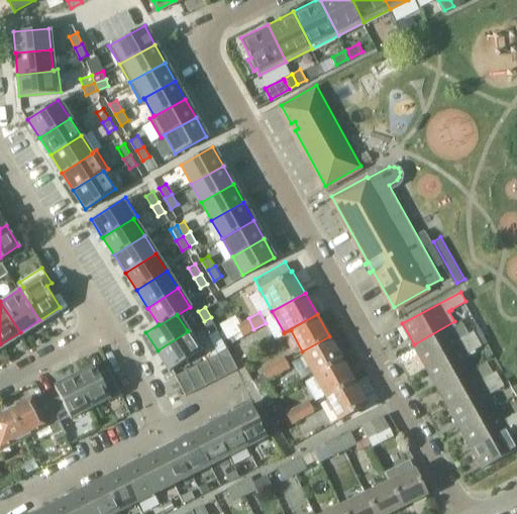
[(211,317),(204,321),(210,332),(217,328),(211,317)]
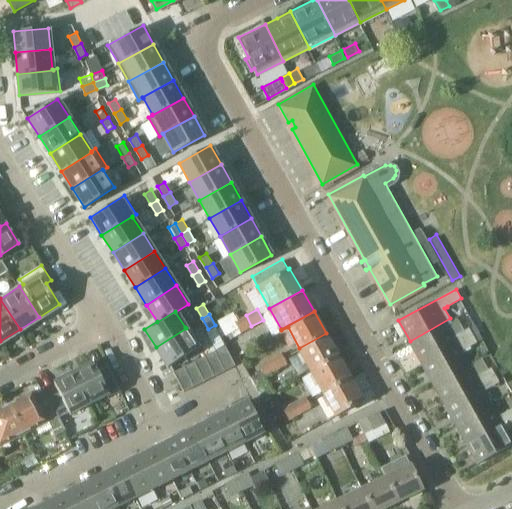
[(240,332),(251,326),(246,315),(234,321),(240,332)]
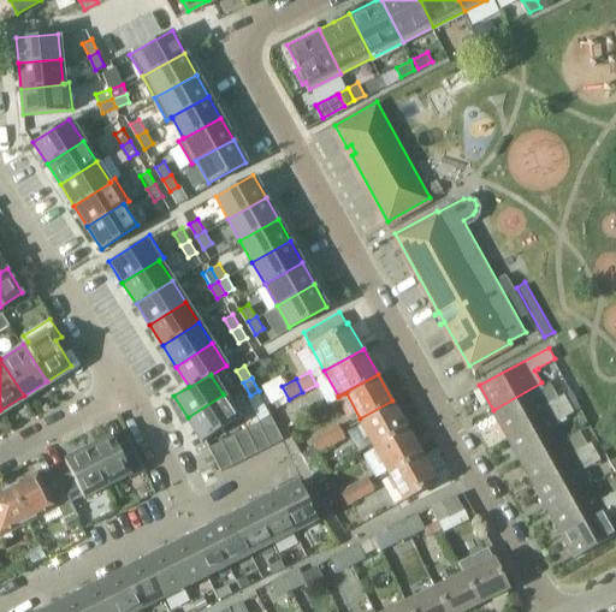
[(542,382),(493,410),(507,434),(568,400),(564,393),(546,404),(538,390),(544,387),(542,382)]
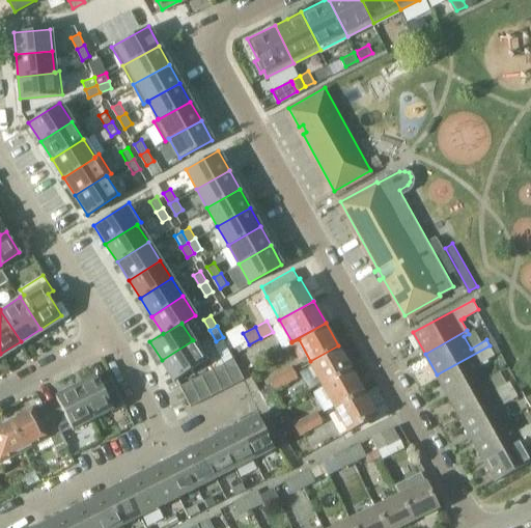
[(193,340),(162,360),(174,380),(210,357),(197,337),(192,339),(193,340)]
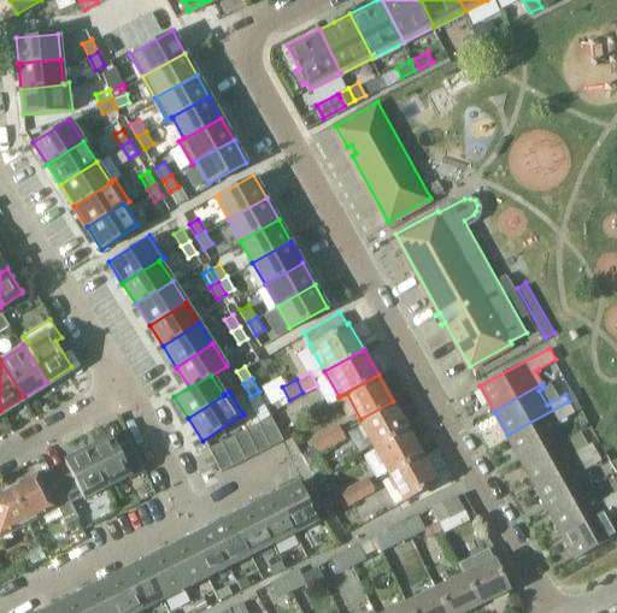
[(260,392),(248,398),(259,420),(259,419),(271,413),(266,404),(260,392)]
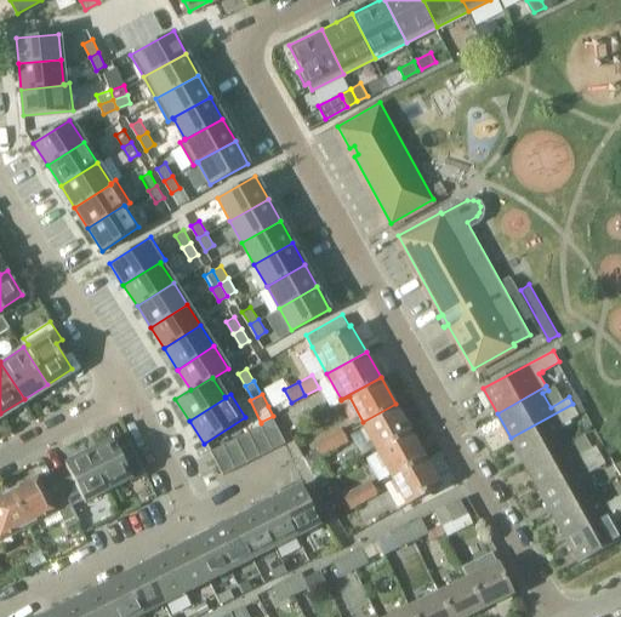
[(379,447),(410,430),(396,404),(363,422),(379,447)]
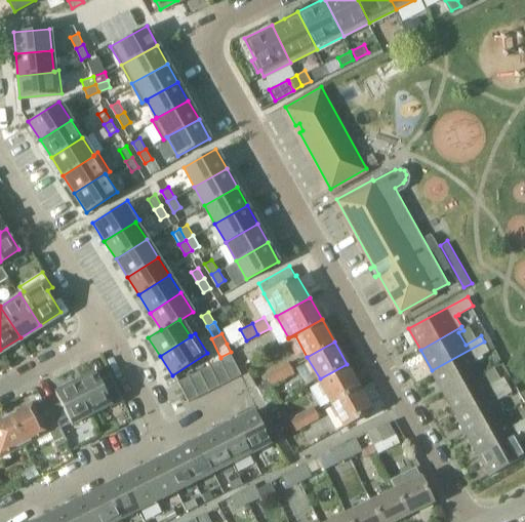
[(484,342),(432,370),(443,391),(480,371),(473,359),(489,351),(484,342)]
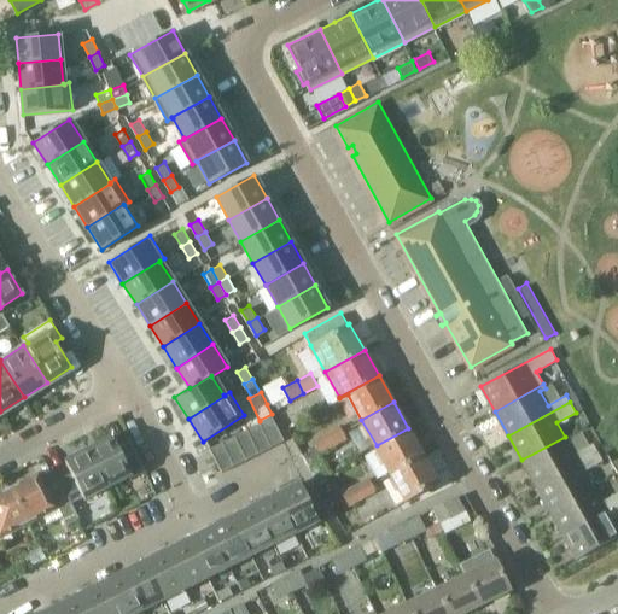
[(260,421),(272,445),(285,439),(272,414),(260,420),(260,421)]
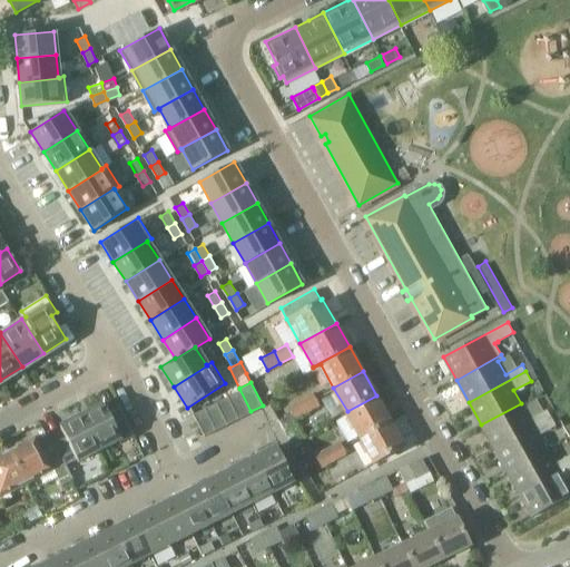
[(239,389),(228,394),(239,417),(251,411),(239,389)]
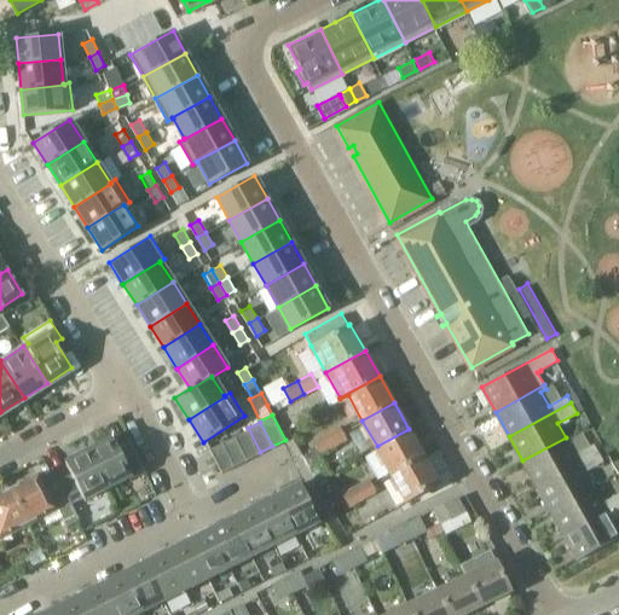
[(339,425),(325,433),(333,446),(347,439),(339,425)]
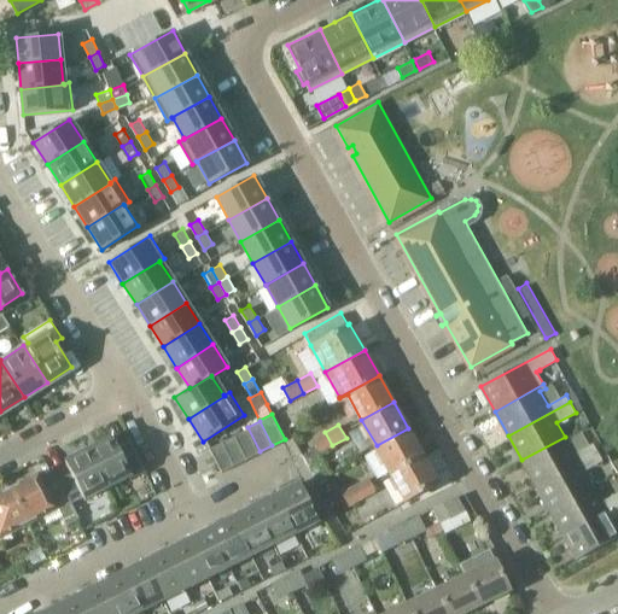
[(248,427),(235,433),(248,457),(260,451),(248,427)]
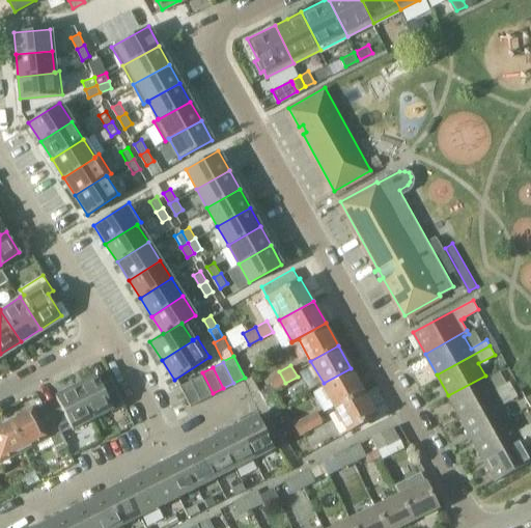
[(336,406),(363,390),(351,368),(324,383),(336,406)]
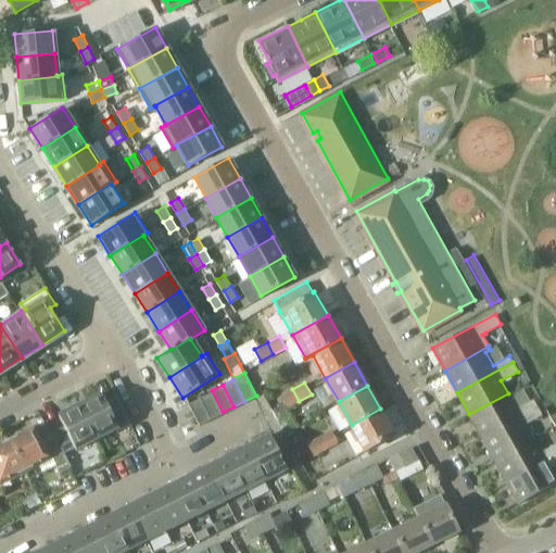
[(287,409),(299,401),(292,389),(280,396),(287,409)]
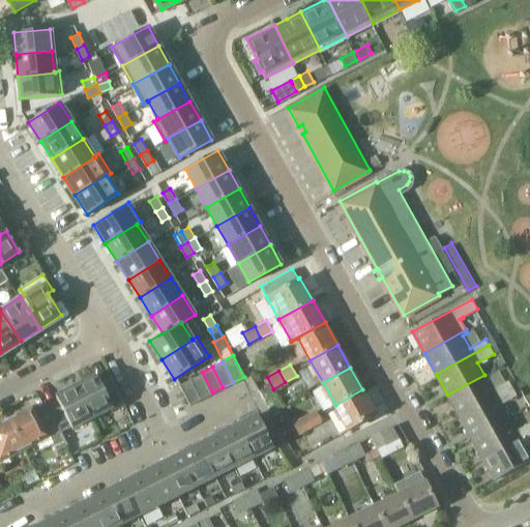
[(202,372),(190,377),(202,398),(212,392),(202,372)]
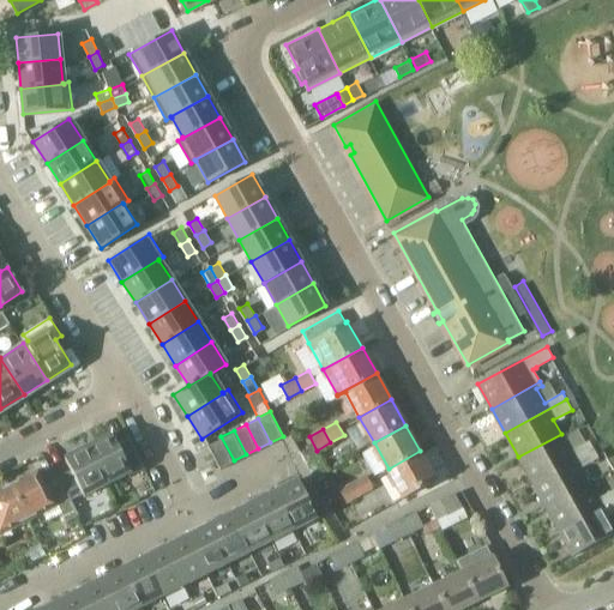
[(110,432),(88,444),(108,483),(138,467),(139,470),(145,466),(130,436),(116,444),(110,432)]
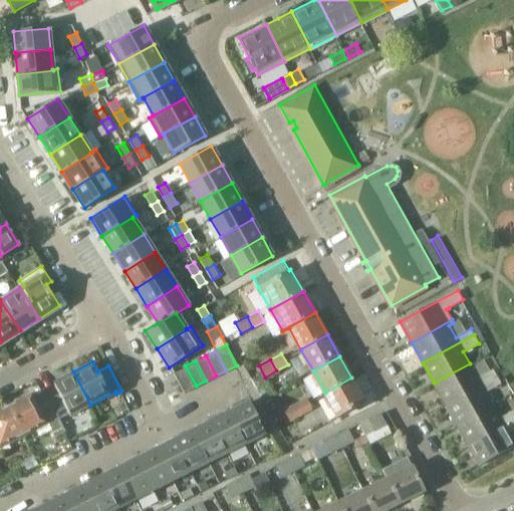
[(470,363),(434,382),(445,404),(496,374),(493,368),(477,377),(470,363)]
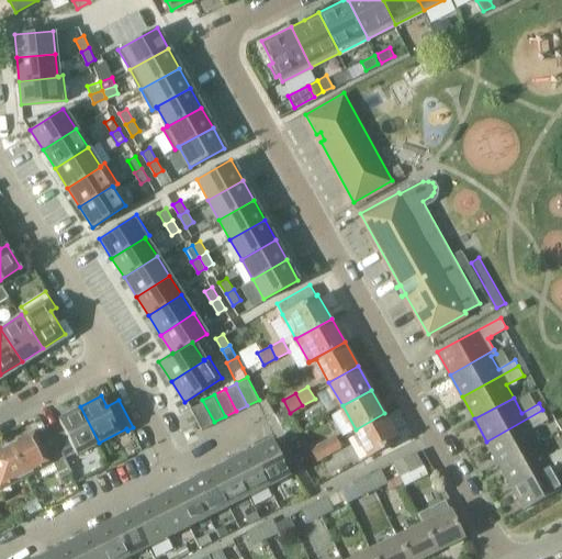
[(191,405),(191,406),(202,428),(214,422),(202,400),(191,405)]
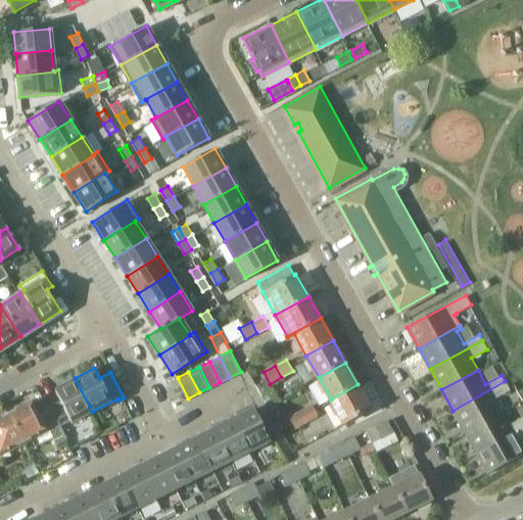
[(60,398),(50,404),(60,424),(72,419),(73,421),(92,412),(75,378),(55,388),(60,398)]
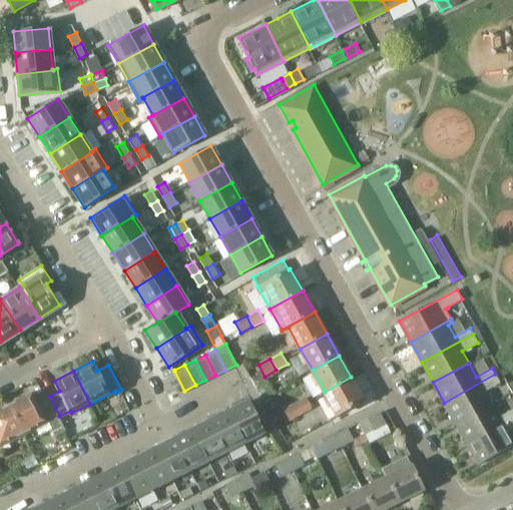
[(266,378),(262,371),(250,377),(254,384),(266,378)]
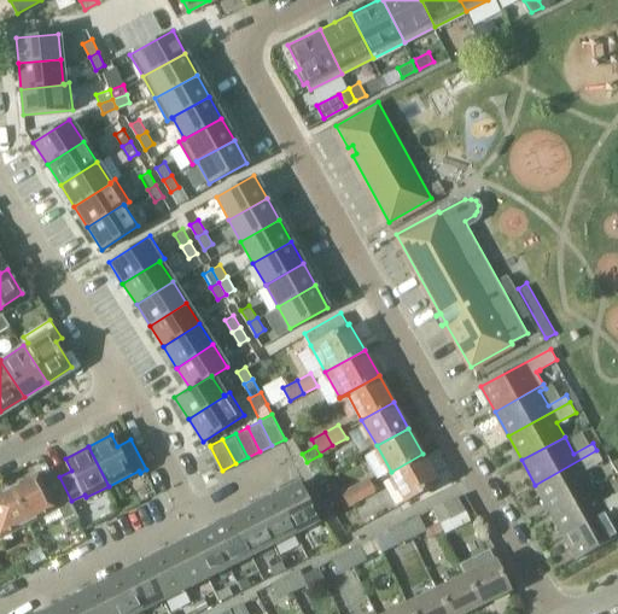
[(596,450),(535,485),(548,509),(592,485),(583,471),(602,460),(596,450)]
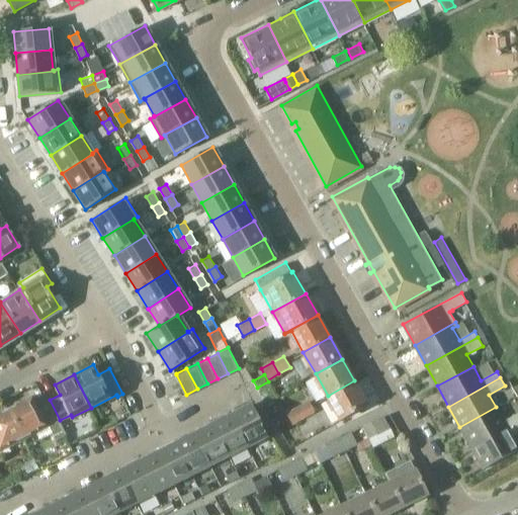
[(354,380),(328,396),(340,418),(366,403),(354,380)]
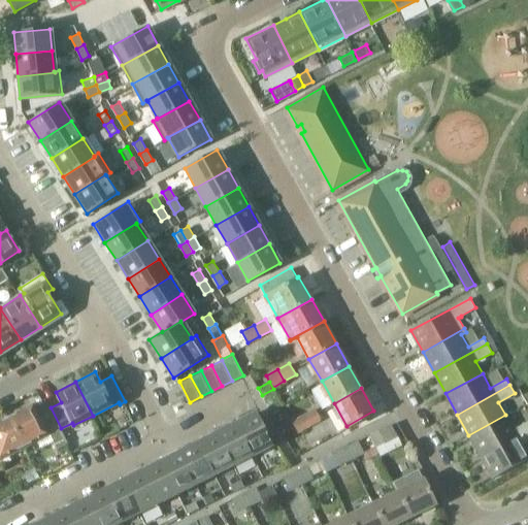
[(8,416),(23,446),(47,432),(32,403),(8,416)]
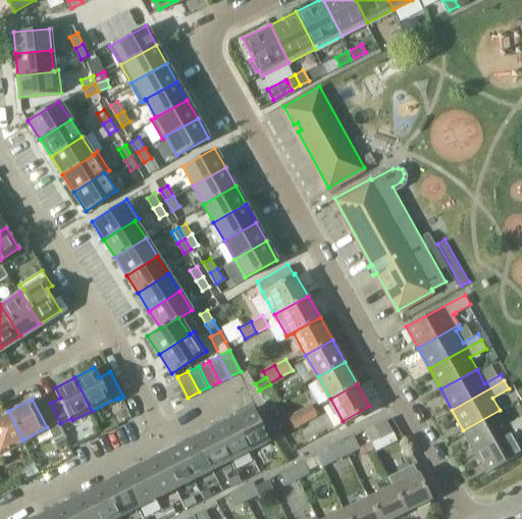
[(60,423),(50,403),(40,409),(56,442),(67,436),(60,423)]
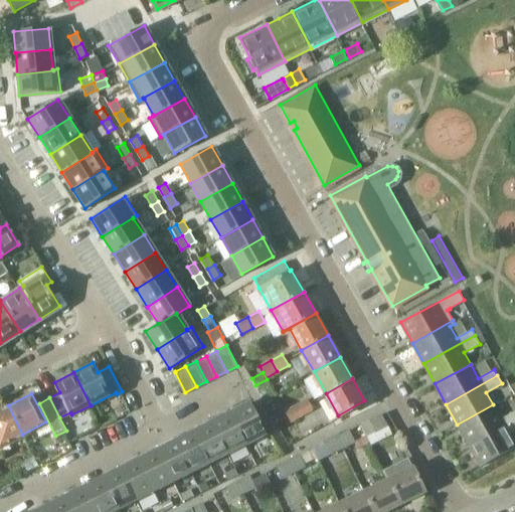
[(295,403),(302,415),(313,409),(306,397),(295,403)]
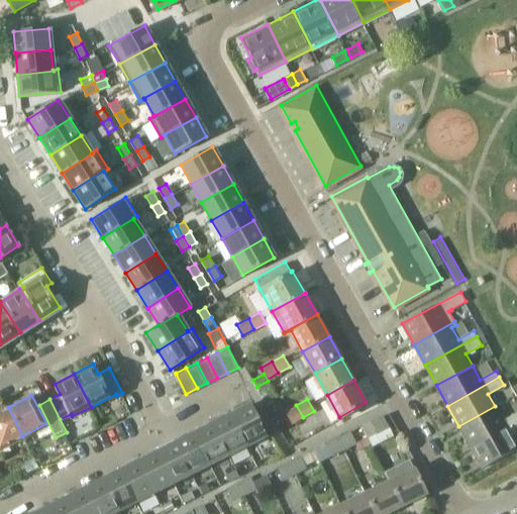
[(250,402),(231,412),(247,445),(267,435),(250,402)]
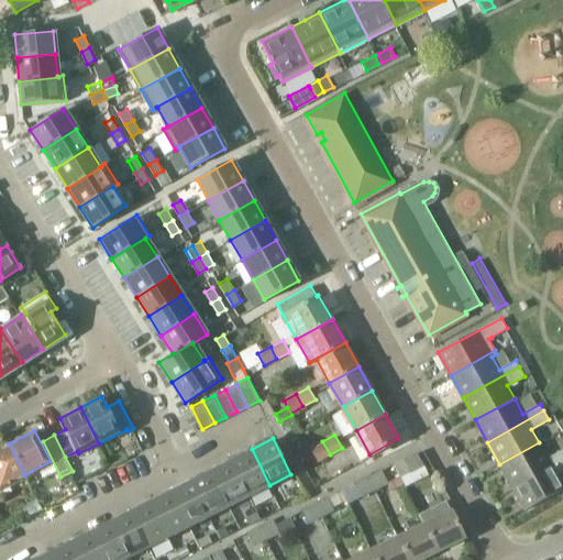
[(330,454),(322,441),(310,449),(317,461),(330,454)]
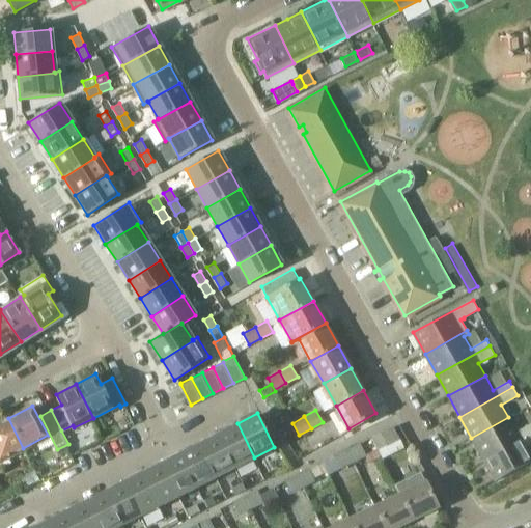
[(508,417),(471,438),(483,459),(530,432),(530,422),(515,431),(508,417)]
